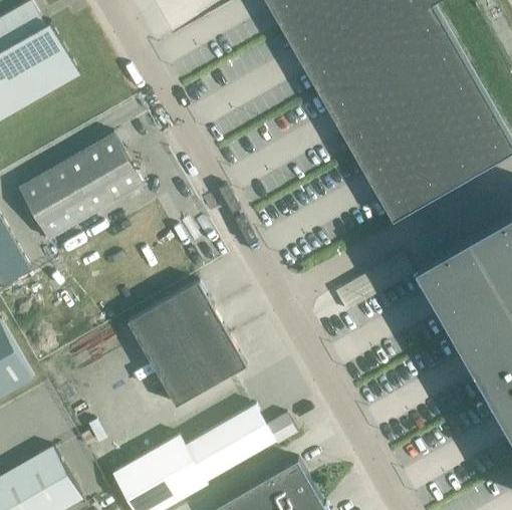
[(438,0),(264,0),(392,221),(511,152),(511,148),(430,5),(438,0)]
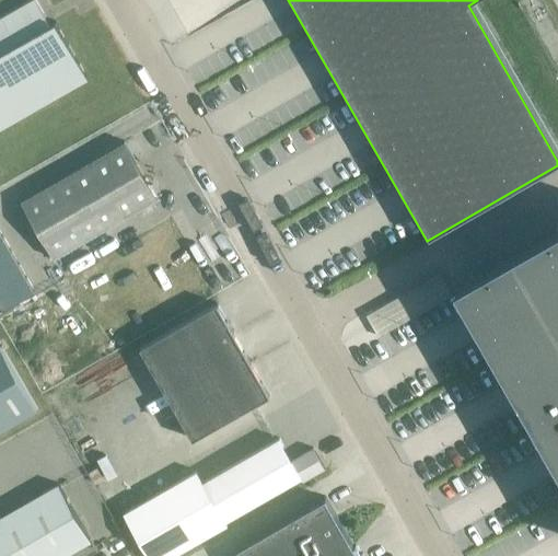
[(0,131),(85,82),(53,25),(47,29),(32,2),(0,20),(0,131)]
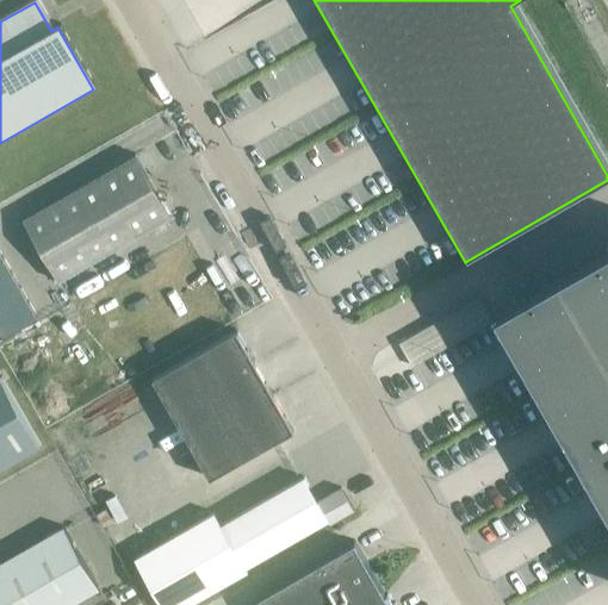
[(76,191),(112,253),(168,220),(132,158),(76,191)]
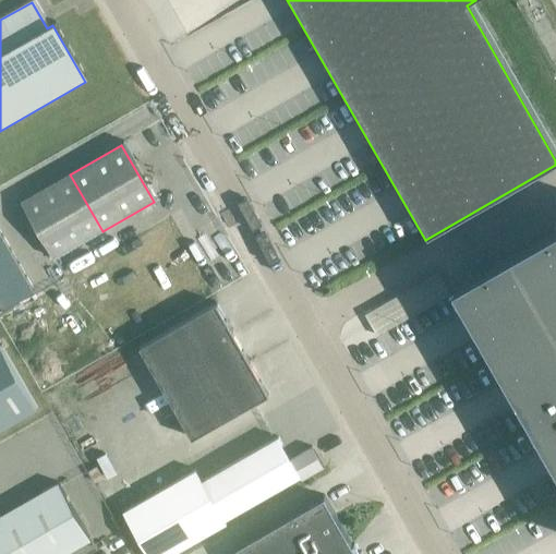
[(103,231),(70,175),(19,204),(51,261),(103,231)]
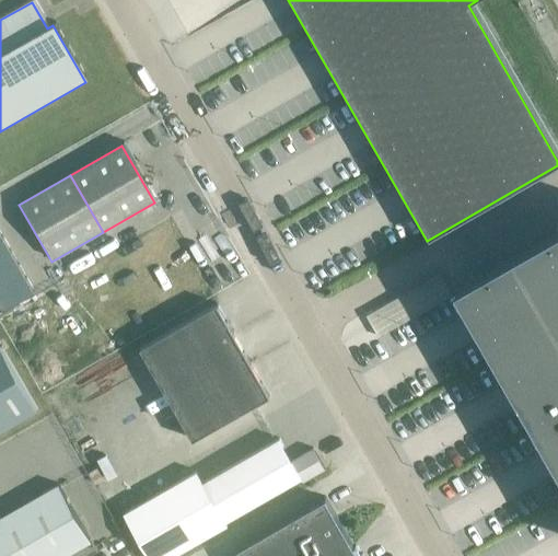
[(557,229),(452,290),(557,471),(557,229)]
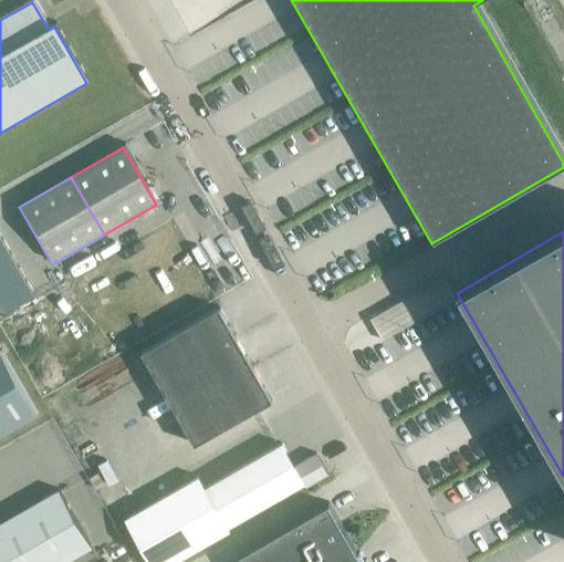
[(0,310),(3,315),(32,299),(0,242),(0,310)]
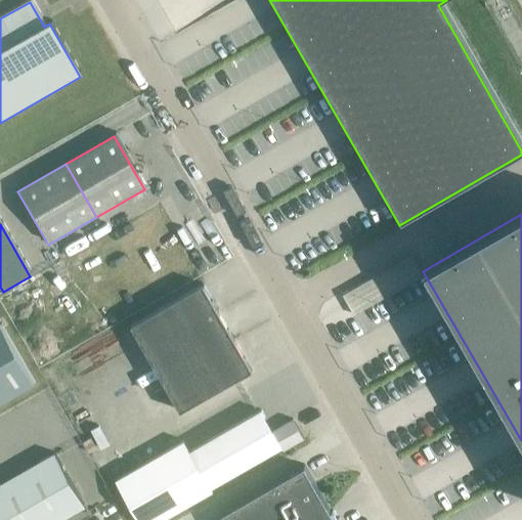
[(32,247),(18,254),(29,273),(42,266),(32,247)]
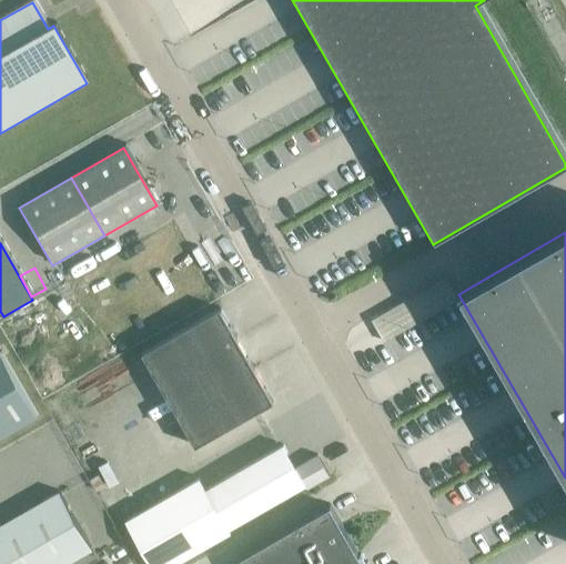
[(444,281),(397,309),(410,329),(456,302),(444,281)]
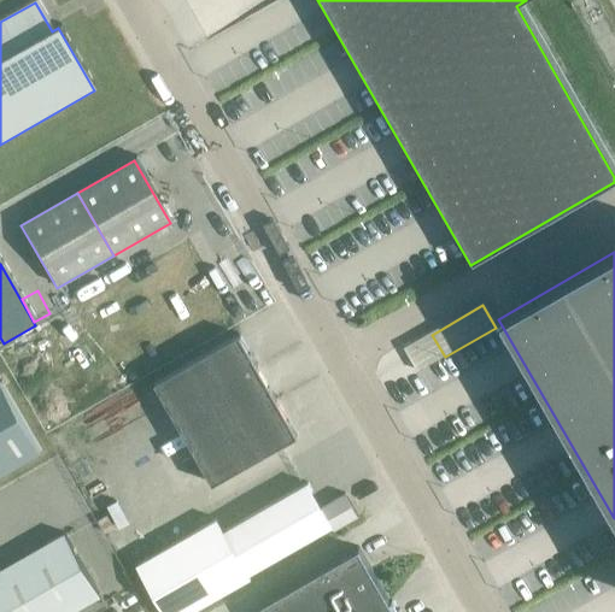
[(236,339),(152,387),(210,488),(296,440),(236,339)]
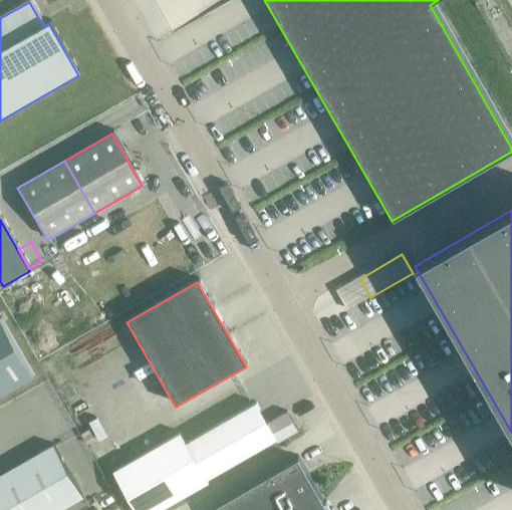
[(0,398),(32,379),(0,323),(0,398)]
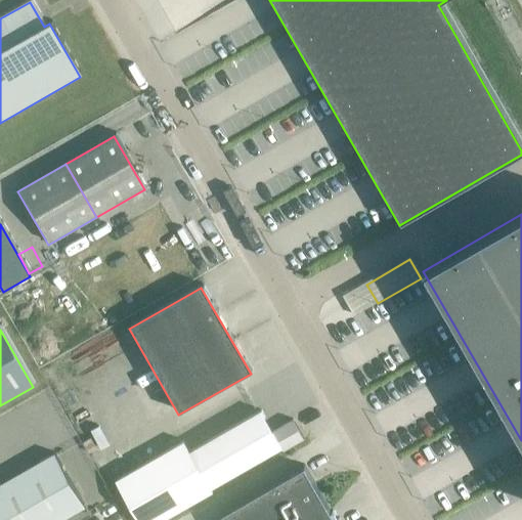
[(259,414),(187,455),(181,445),(113,484),(133,519),(167,519),(210,495),(208,490),(279,449),(281,453),(302,442),(291,423),(271,434),(259,414)]
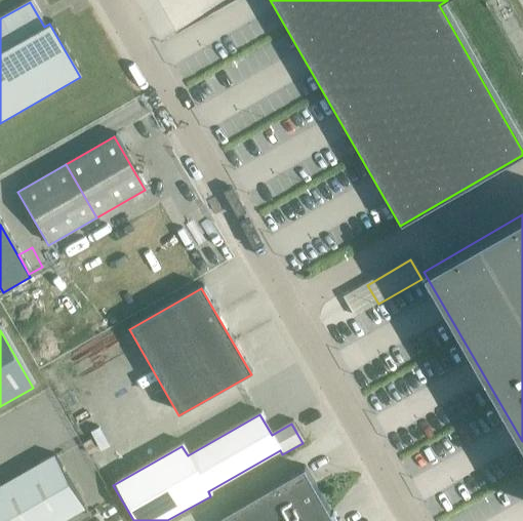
[(65,520),(84,510),(53,456),(0,486),(0,520),(65,520)]
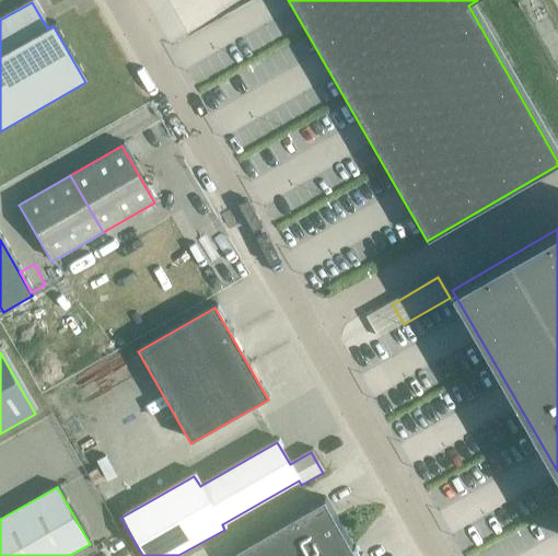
[(355,555),(323,501),(233,553),(234,555),(355,555)]
